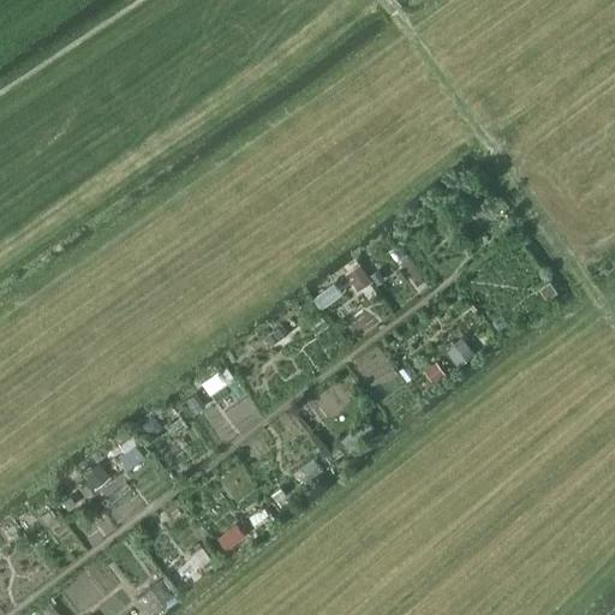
[(479,189),(466,198),(473,208),(487,198),(479,189)]
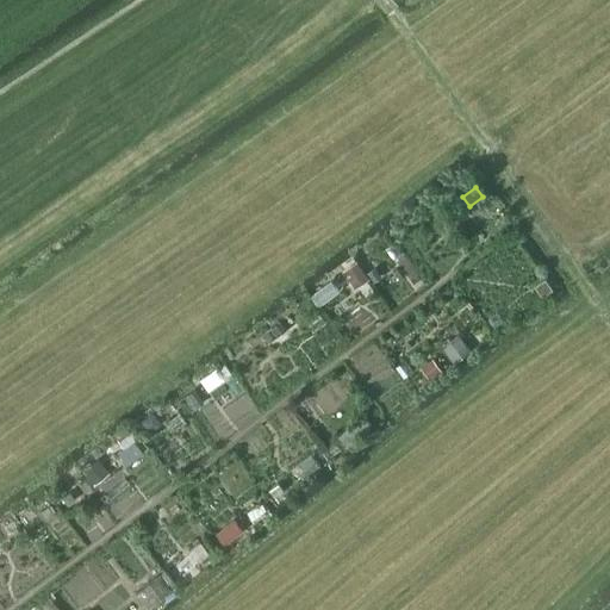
[(358,261),(343,271),(355,288),(369,279),(358,261)]
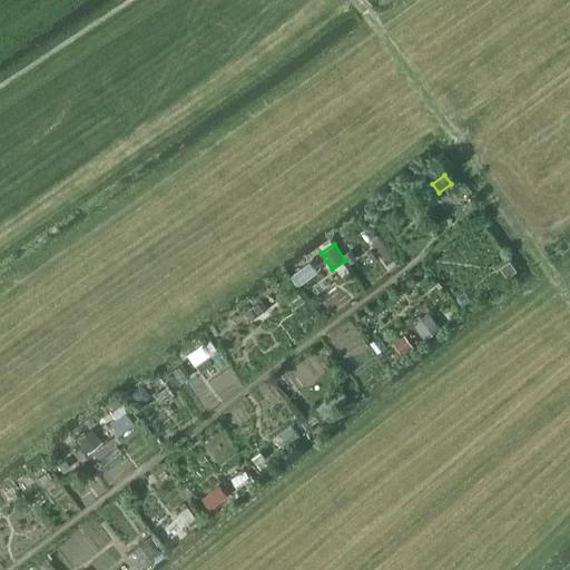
[(351,249),(343,255),(350,264),(357,258),(351,249)]
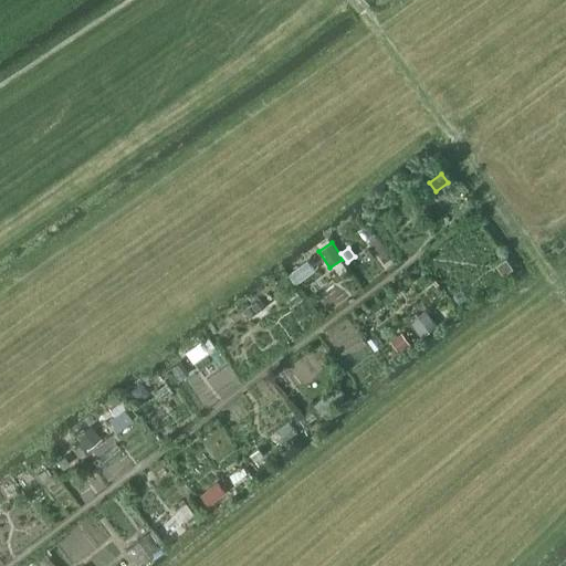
[(505,259),(495,265),(503,276),(513,269),(505,259)]
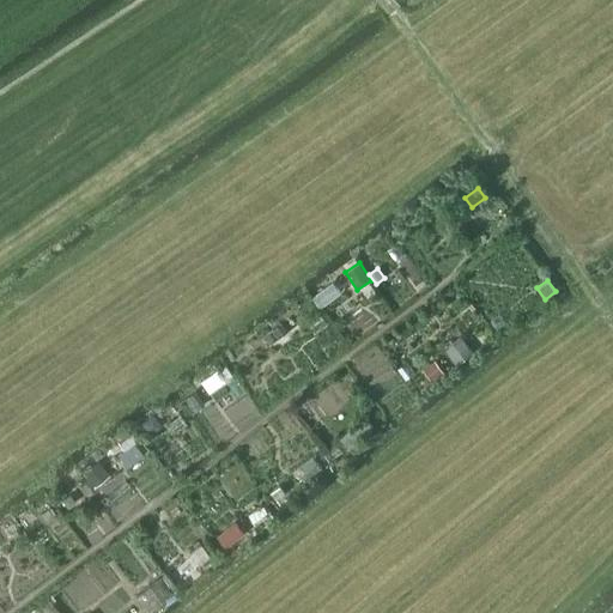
[(280,320),(269,328),(277,339),(287,331),(280,320)]
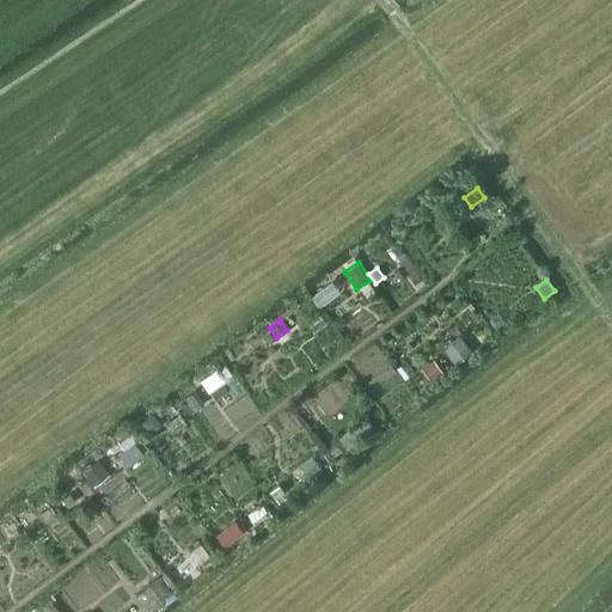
[(265,332),(257,340),(268,355),(276,348),(265,332)]
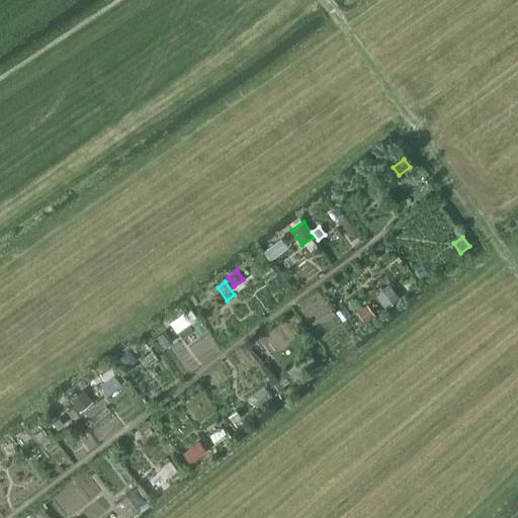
[(392,286),(377,297),(386,309),(401,298),(392,286)]
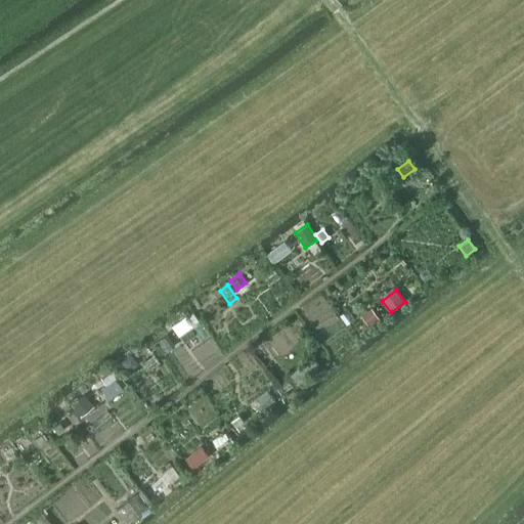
[(373,308),(361,316),(368,326),(380,319),(373,308)]
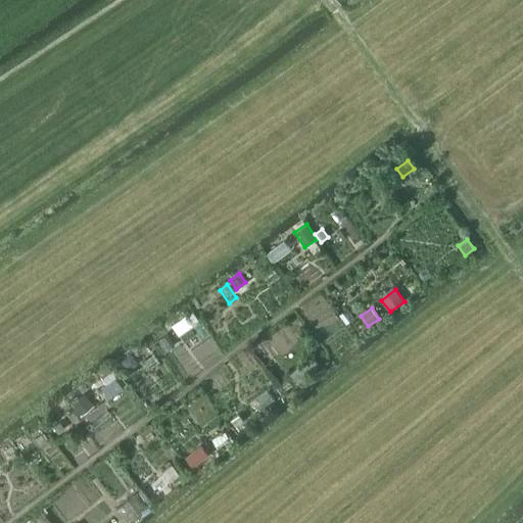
[(184,316),(170,325),(177,335),(191,325),(184,316)]
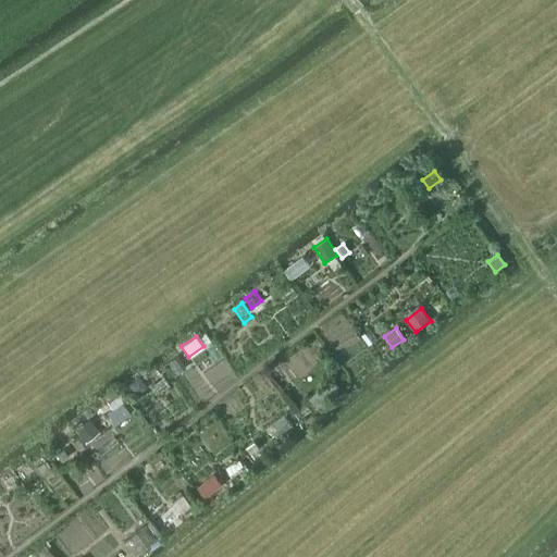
[(176,356),(163,364),(172,376),(185,368),(176,356)]
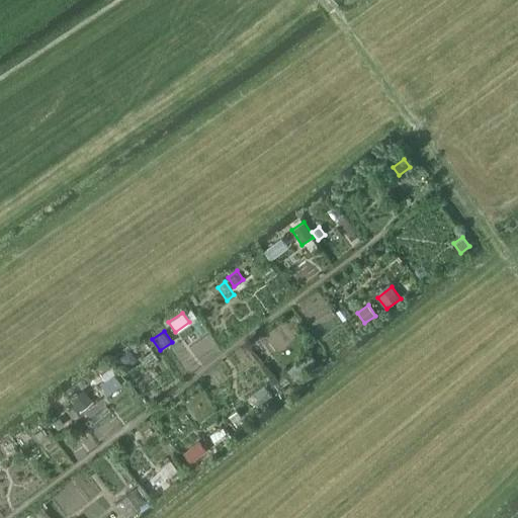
[(303,358),(287,370),(294,380),(311,367),(303,358)]
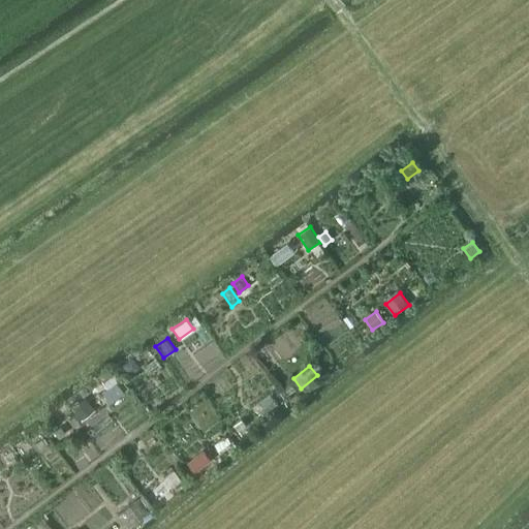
[(84,398),(70,408),(80,421),(94,410),(84,398)]
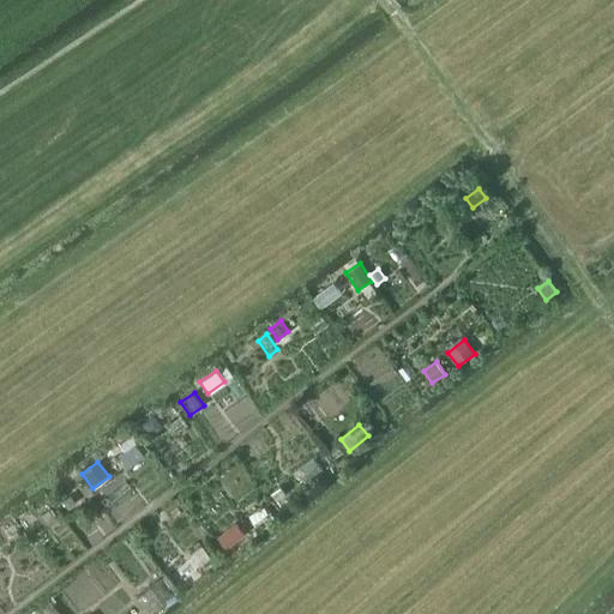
[(281,486),(270,493),(276,501),(287,494),(281,486)]
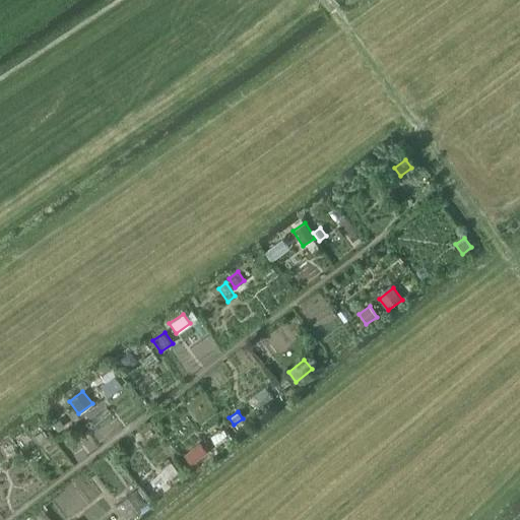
[(57,421),(49,428),(53,435),(61,429),(57,421)]
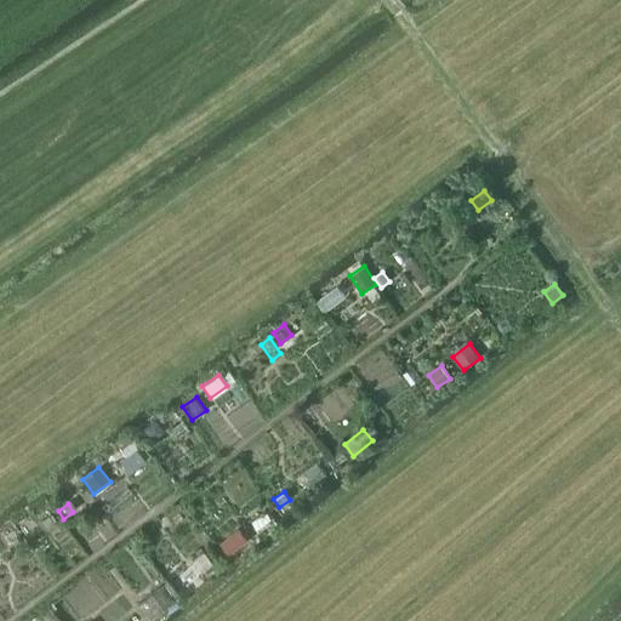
[(267,512),(252,523),(261,534),(275,524),(267,512)]
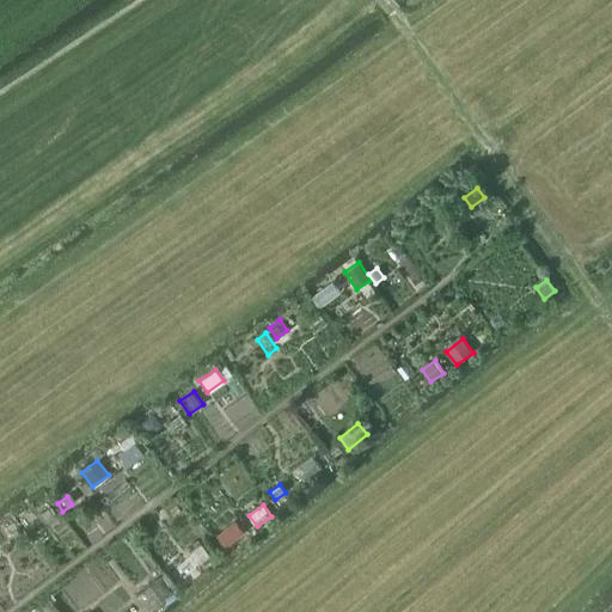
[(48,508),(40,514),(46,522),(54,516),(48,508)]
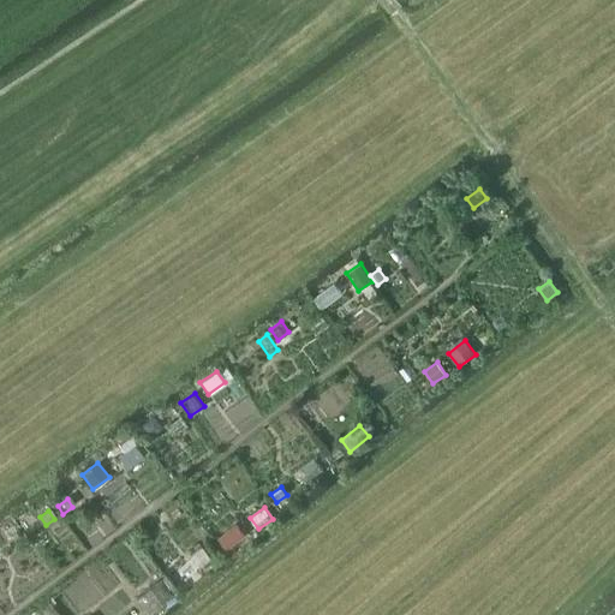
[(15,525),(5,531),(11,541),(21,535),(15,525)]
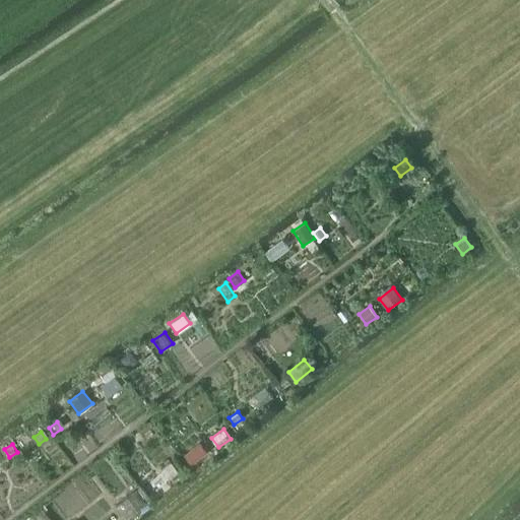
[(139,488),(136,490),(145,502),(157,493),(145,478),(137,485),(139,488)]
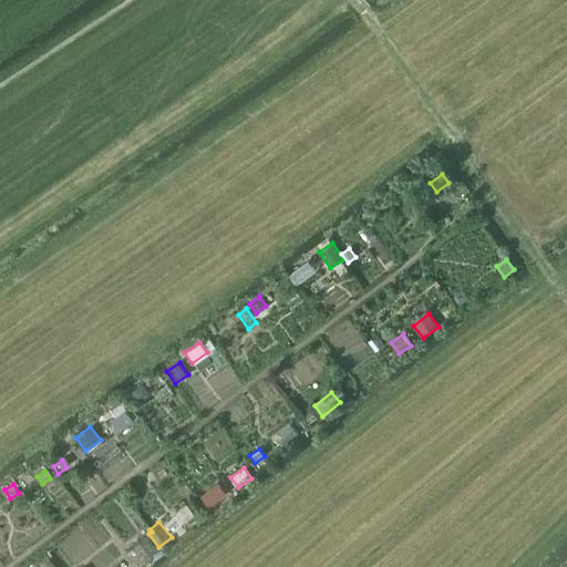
[(148,534),(138,542),(148,556),(158,548),(158,547),(148,534)]
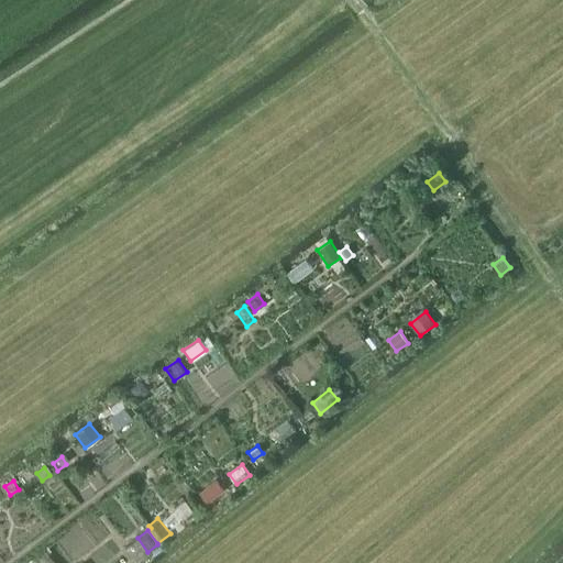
[(138,538),(123,548),(134,562),(148,553),(147,552),(138,538)]
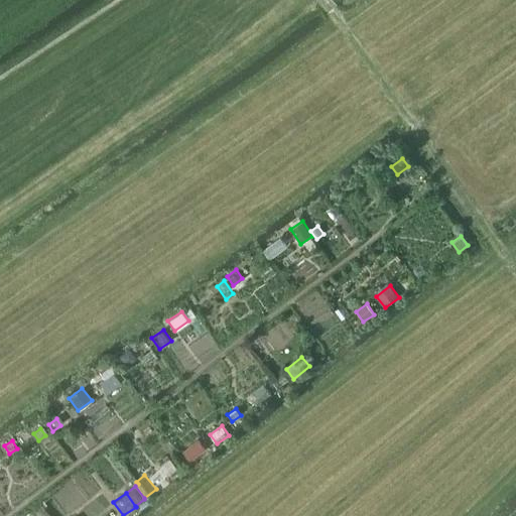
All buildings are outlined.
